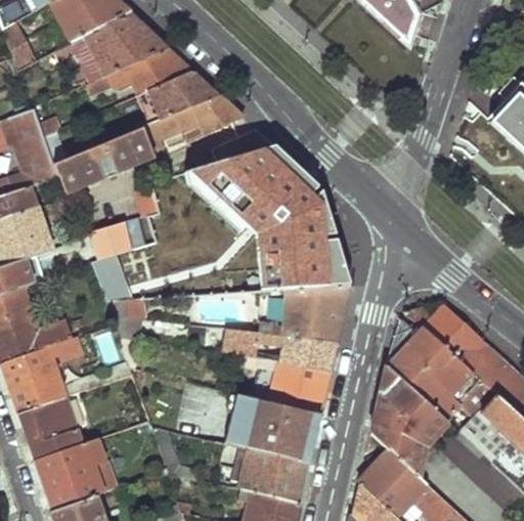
[(53,0),(30,0),(0,17),(0,20),(3,31),(16,22),(53,0)]
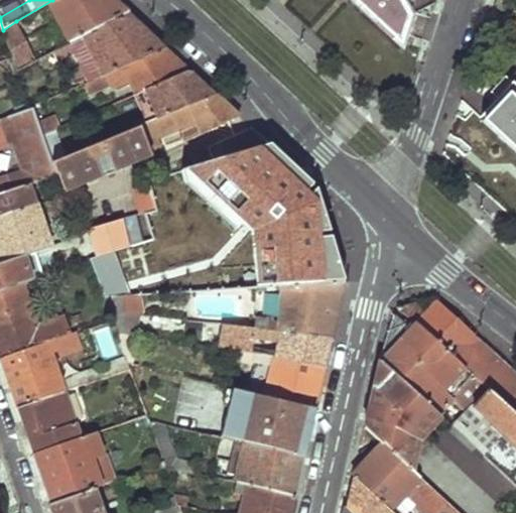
[(52,0),(72,39),(83,34),(128,10),(116,0),(52,0)]
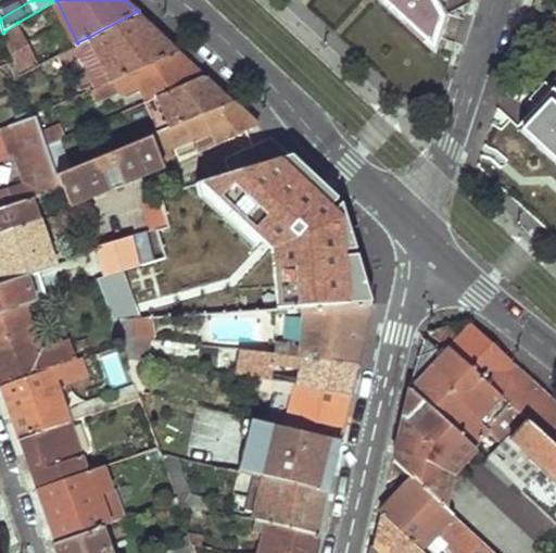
[(381,0),(431,46),(445,0),(381,0)]
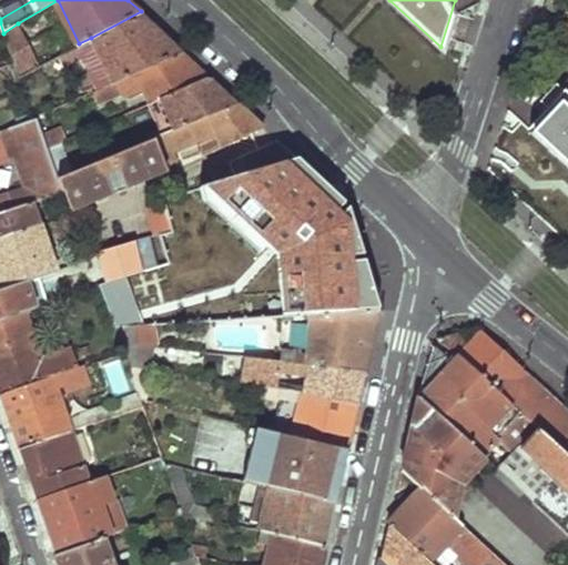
[(161,31),(141,11),(91,38),(111,81),(181,49),(161,31)]
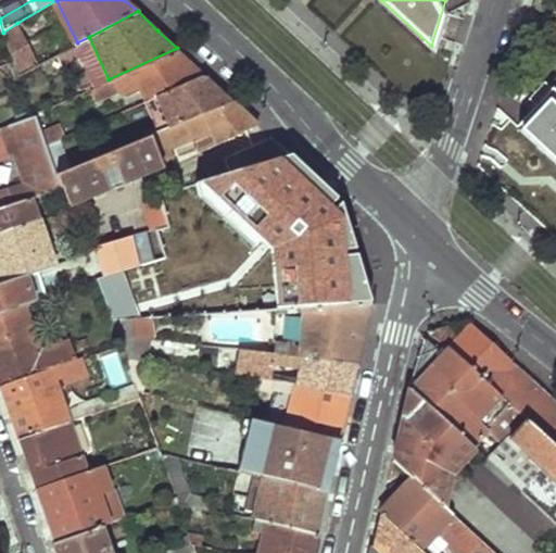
[(12,54),(14,61),(20,75),(39,63),(17,23),(3,33),(12,54)]
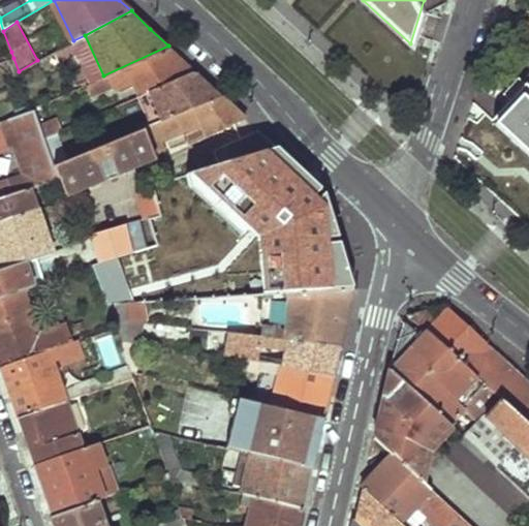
[(182,58),(168,45),(103,75),(84,84),(90,95),(141,73),(149,90),(193,69),(182,58)]
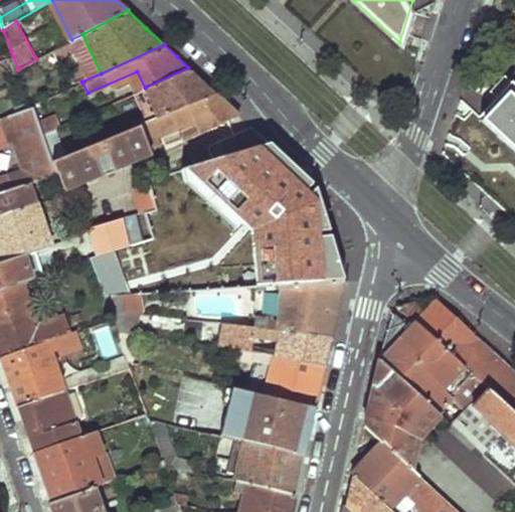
[(5,52),(6,59),(13,56),(11,50),(5,52)]
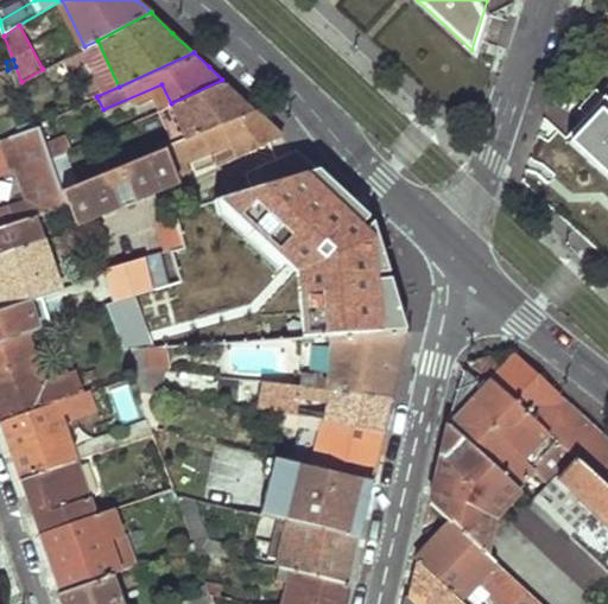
[(16,67),(7,70),(7,71),(13,86),(21,82),(16,67)]
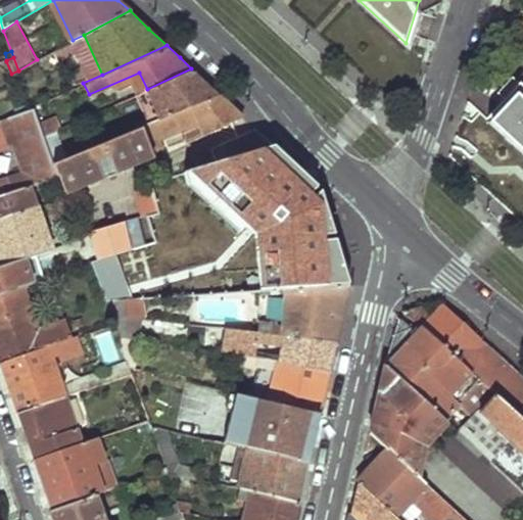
[(204,81),(191,68),(147,89),(160,116),(216,91),(204,81)]
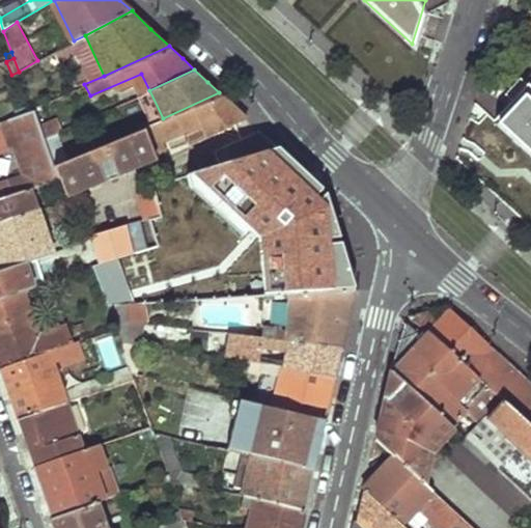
[(232,106),(219,92),(163,118),(142,128),(137,130),(88,151),(54,167),(58,178),(66,196),(155,158),(152,154),(166,148),(162,140),(200,122),(206,135),(245,117),(232,106)]
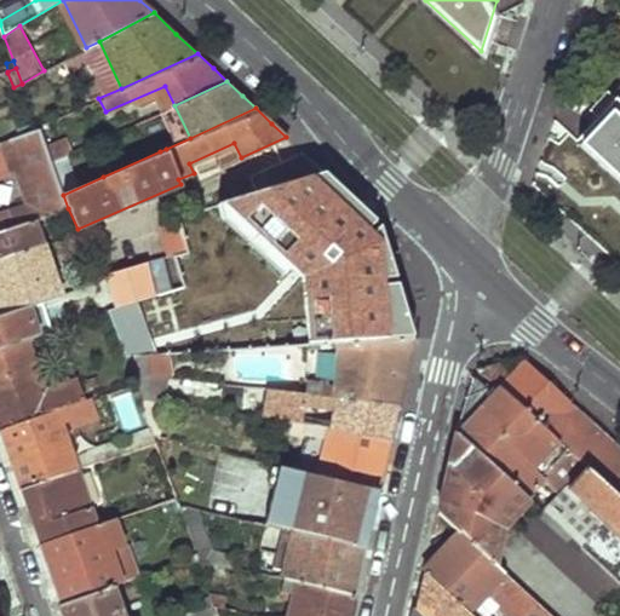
[(0,212),(0,231),(34,219),(68,208),(63,195),(58,178),(40,128),(10,138),(19,165),(15,167),(28,203),(0,212)]
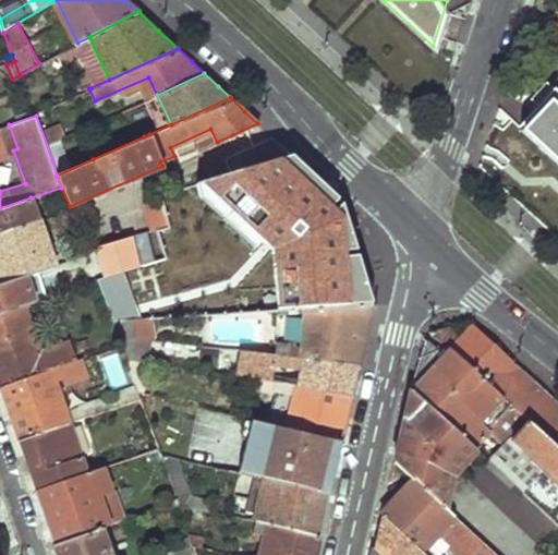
[(0,158),(11,155),(1,127),(0,127),(0,158)]
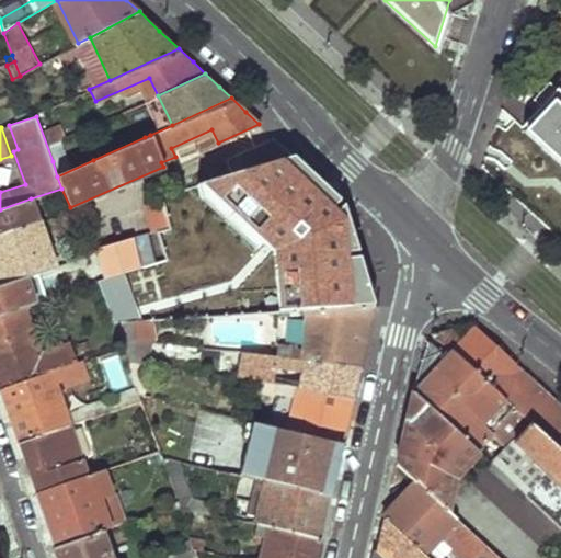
[(232,173),(292,155),(272,136),(225,157),(232,173)]
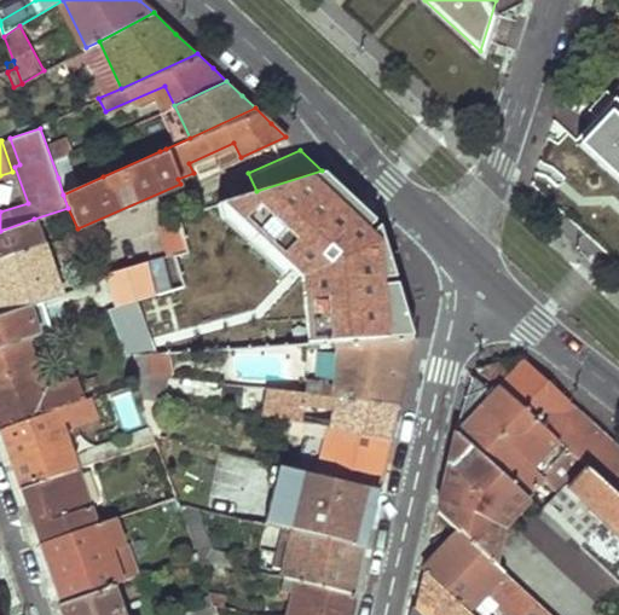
[(103,177),(94,161),(58,178),(63,195),(103,177)]
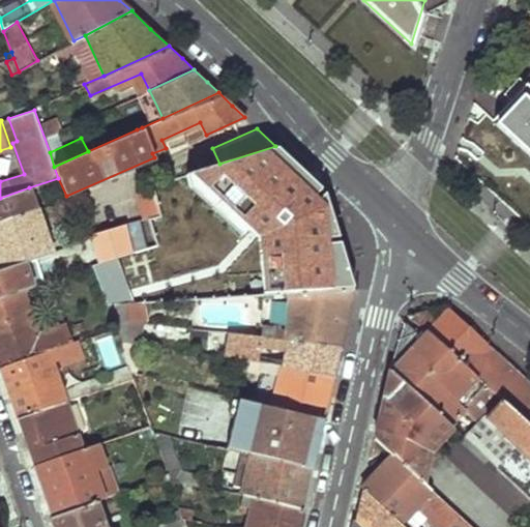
[(327,187),(275,146),(186,173),(244,232),(258,237),(265,290),(293,289),(352,285),(347,244),(345,237),(335,213),(327,187)]
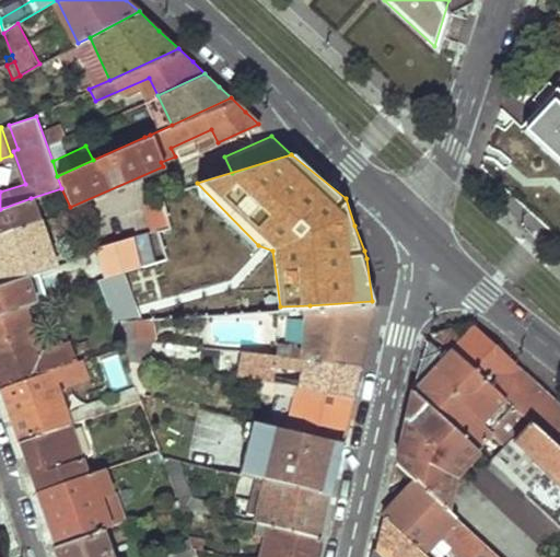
[(152,231),(158,229),(171,225),(162,197),(144,202),(152,231)]
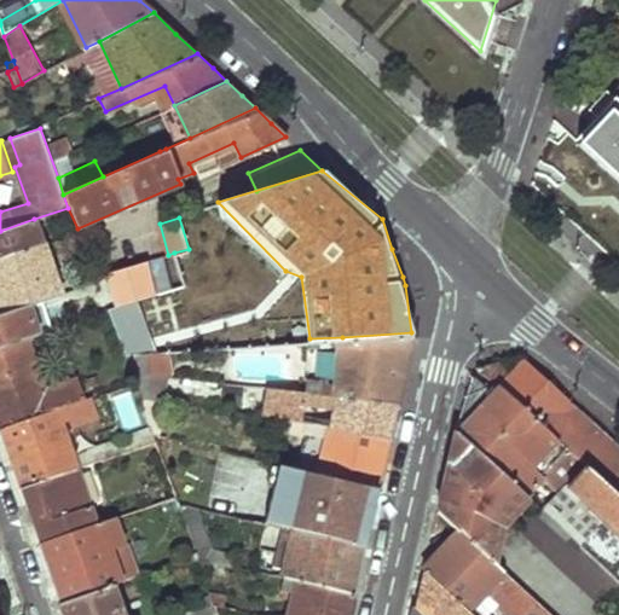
[(0,256),(42,242),(34,219),(0,231),(0,256)]
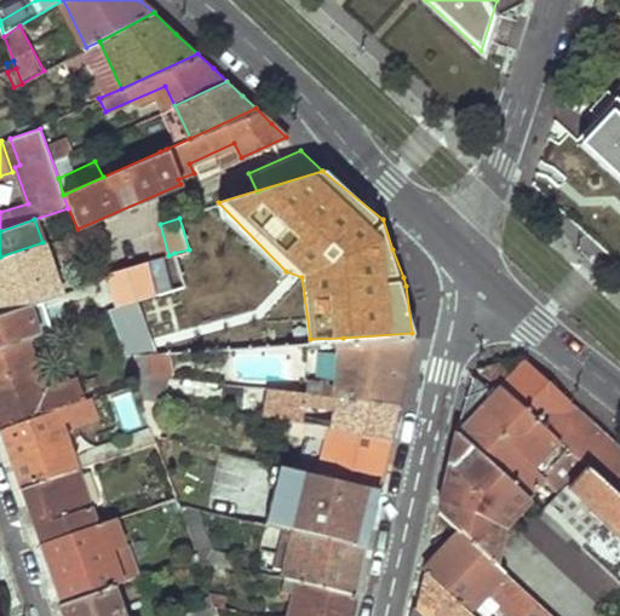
[(0,257),(0,312),(27,304),(62,292),(42,242),(0,257)]
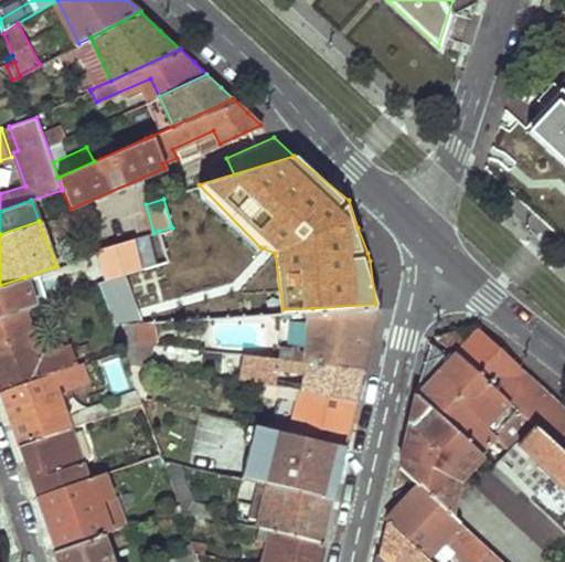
[(132,241),(100,250),(108,279),(140,269),(132,241)]
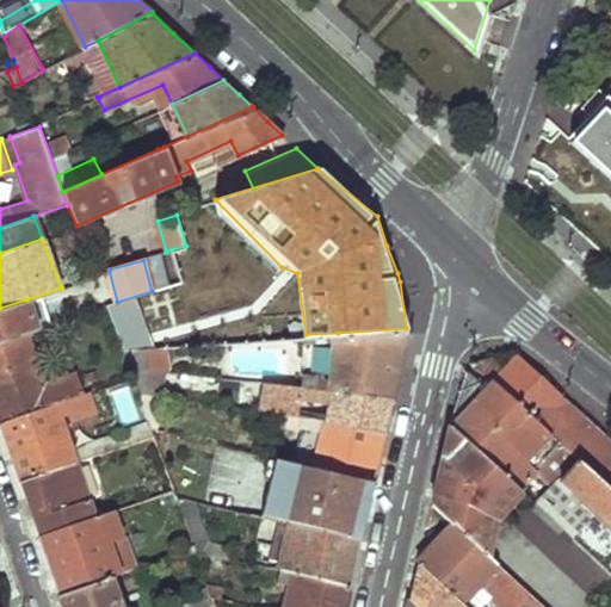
[(97,274),(93,267),(78,273),(80,280),(97,274)]
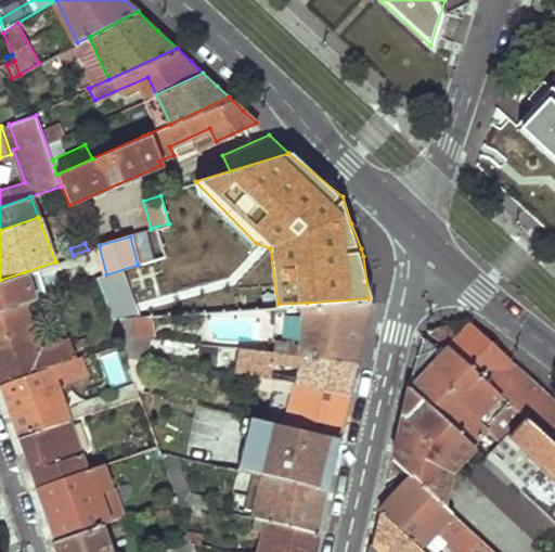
[(0,307),(25,299),(33,296),(24,272),(0,280),(0,307)]
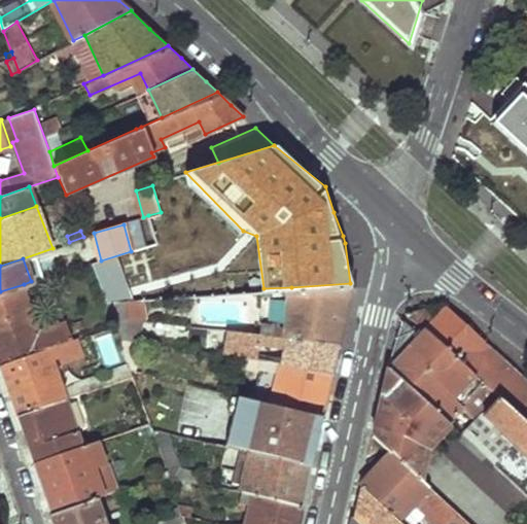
[(344,313),(350,283),(291,287),(286,288),(284,325),(277,325),(278,321),(270,321),(270,334),(287,336),(337,342),(344,313)]
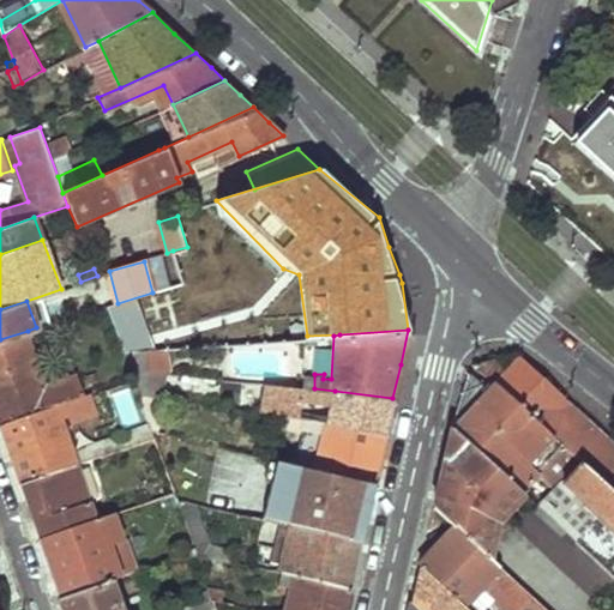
[(0,423),(60,403),(59,399),(83,391),(76,370),(46,382),(28,331),(0,339),(0,423)]
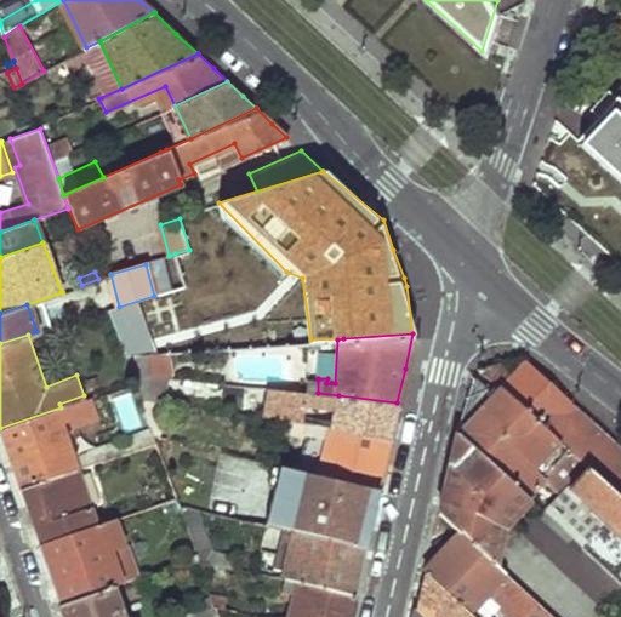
[(170,350),(124,353),(131,372),(174,377),(170,350)]
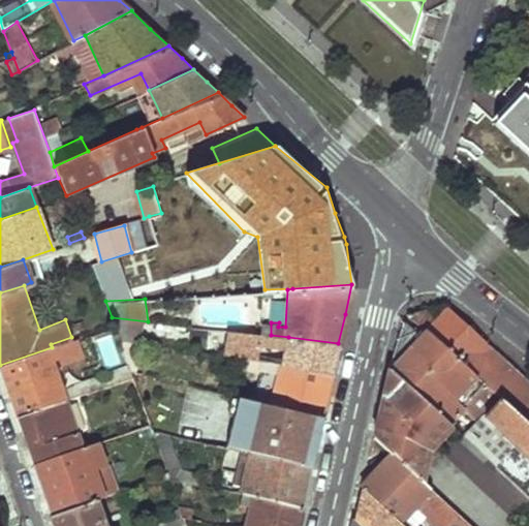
[(425,308),(407,313),(424,329),(446,347),(468,323),(447,306),(436,317),(425,308)]
